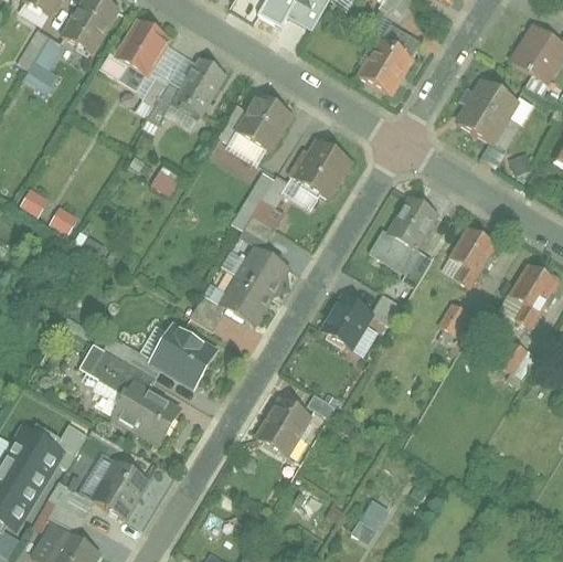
[(16,0),(16,1),(42,18),(53,0),(16,0)]
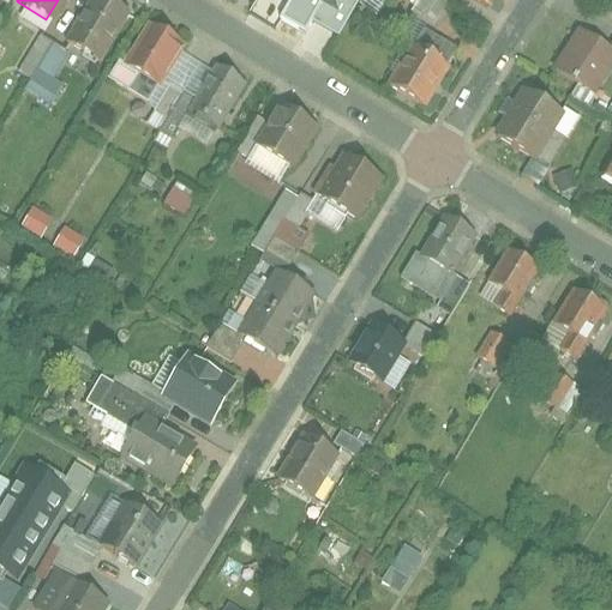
[(94,61),(131,4),(125,0),(82,0),(58,38),(94,61)]
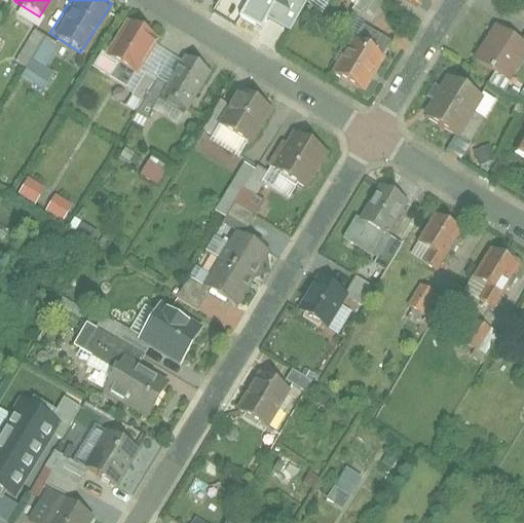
[(236,0),(262,20),(276,0),(282,0),(288,5),(292,0),(236,0)]
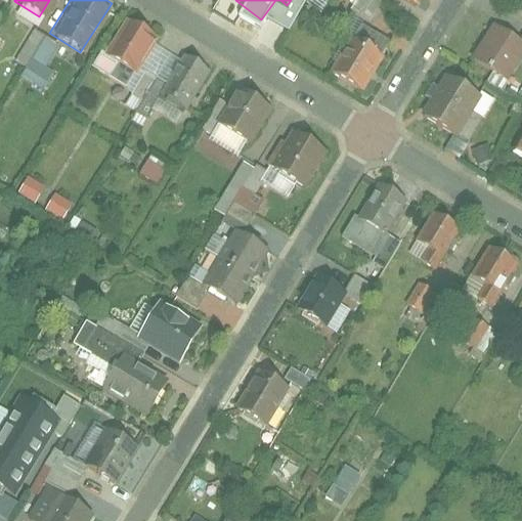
[(320,10),(325,0),(305,0),(304,1),(320,10)]
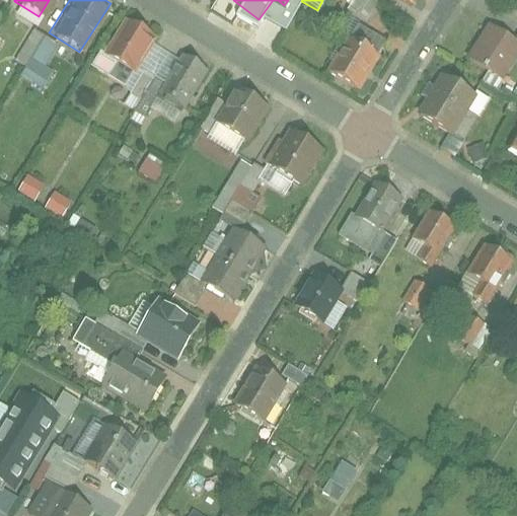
[(363,22),(379,3),(375,0),(349,0),(344,6),(363,22)]
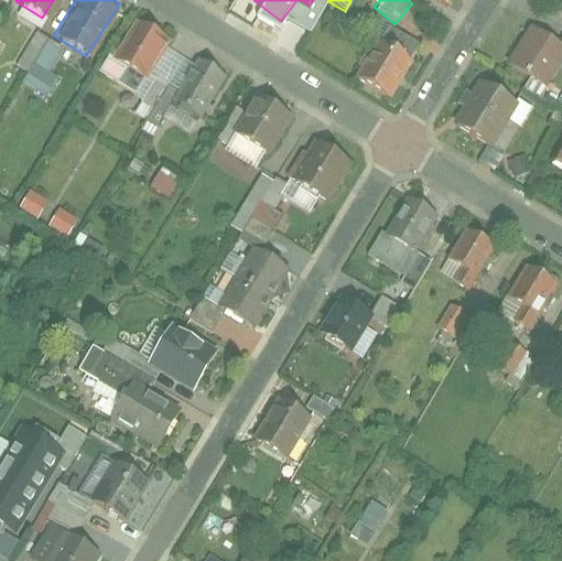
[(142,77),(171,33),(148,19),(119,62),(142,77)]
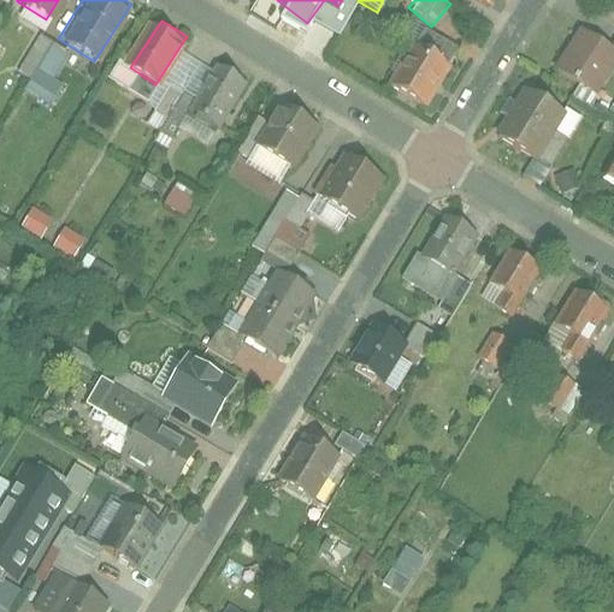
[(613,42),(586,23),(558,64),(607,99),(613,88),(613,70),(607,65),(613,55),(613,42)]
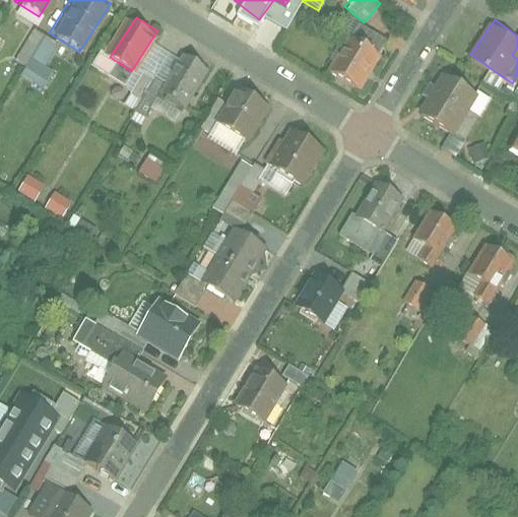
[(23,65),(18,73),(43,87),(54,69),(46,64),(58,43),(33,27),(14,59),(23,65)]
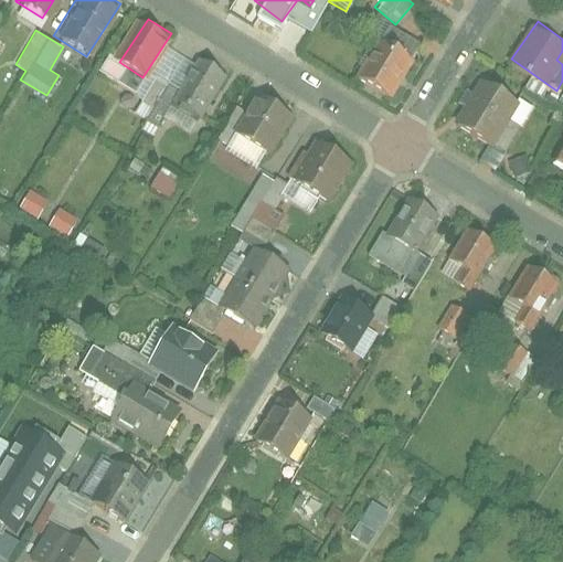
[(410,50),(381,31),(354,73),(383,92),(410,50)]
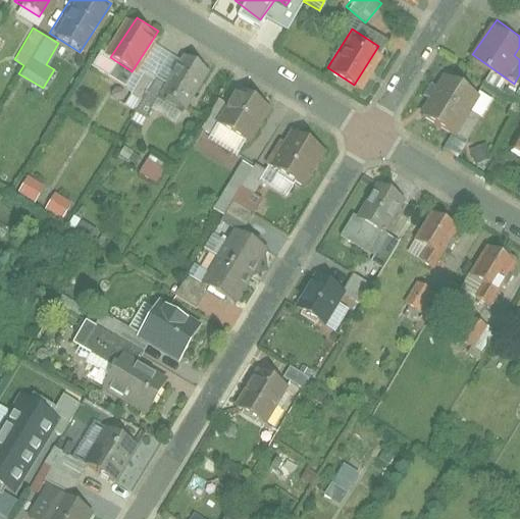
[(182,101),(206,62),(182,47),(158,86),(182,101)]
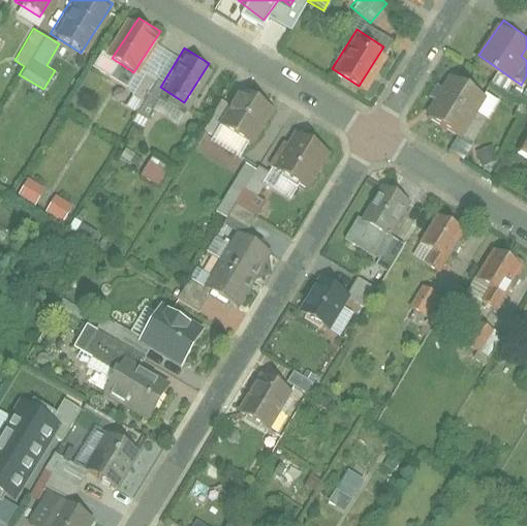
[(498,102),(460,78),(434,117),(472,142),(498,102)]
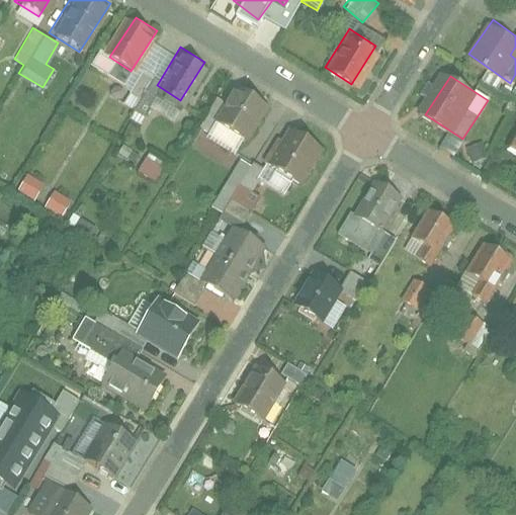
[(243,138),(267,100),(236,81),(212,118),(243,138)]
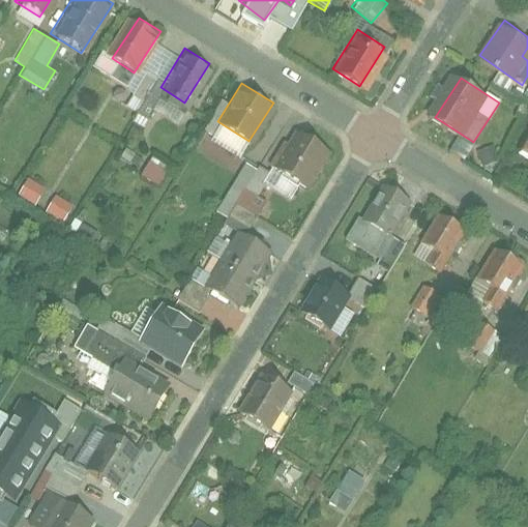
[(306,180),(329,142),(298,123),(275,162),(306,180)]
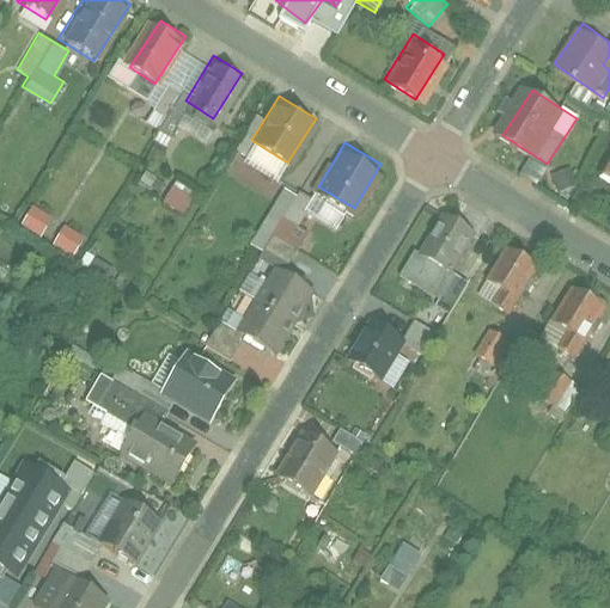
[(609,153),(599,170),(609,177),(609,153)]
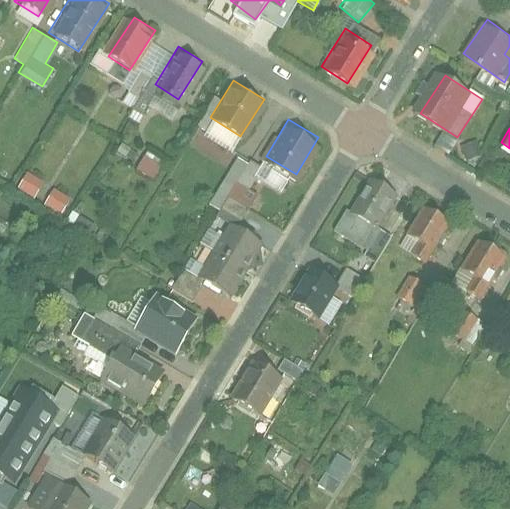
[(143,153),(135,166),(152,177),(160,165),(143,153)]
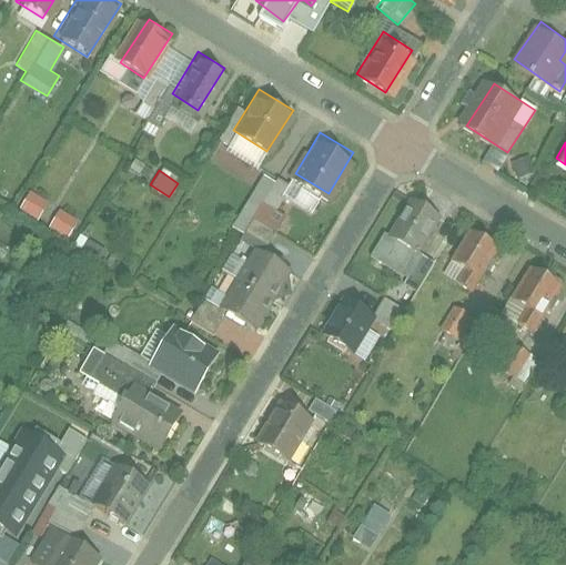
[(19,210),(40,217),(48,195),(26,189),(19,210)]
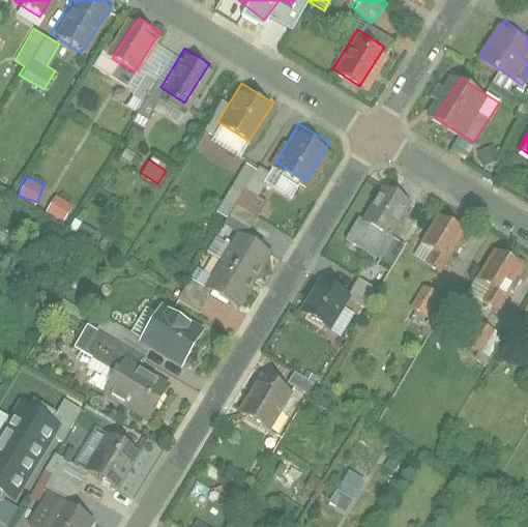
[(422,197),(390,176),(364,215),(397,237),(422,197)]
